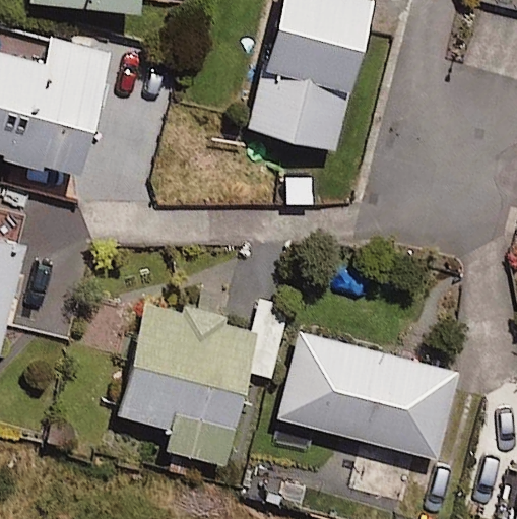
[(31,0),(31,5),(141,14),(142,0),(31,0)]
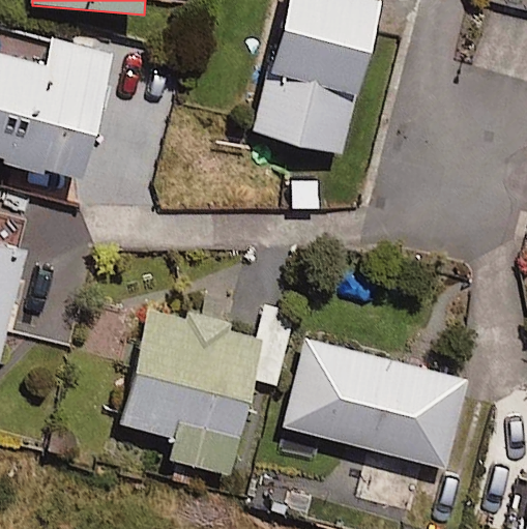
[(383,6),(363,0),(292,0),(254,131),(339,156),(383,6)]
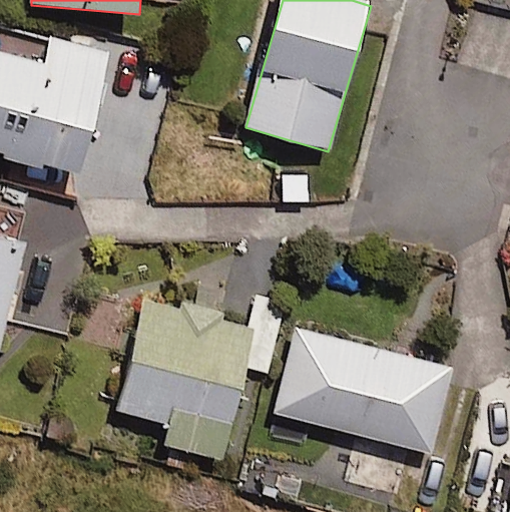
[(108,54),(49,41),(44,64),(0,55),(0,157),(82,175),(108,54)]
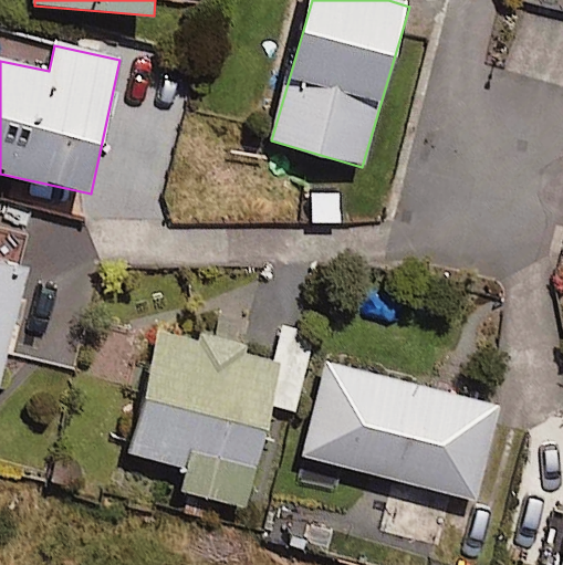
[(0,378),(28,271),(0,264),(0,378)]
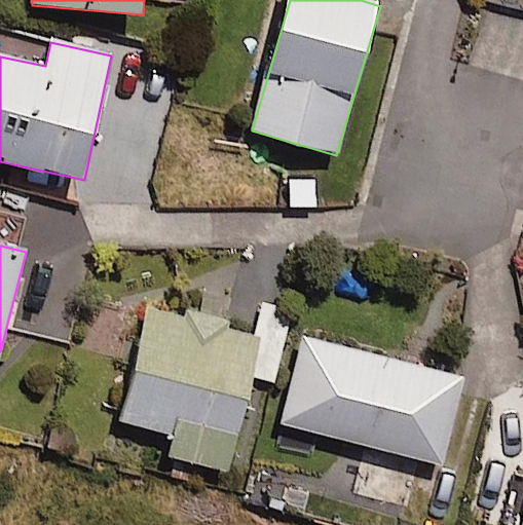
[(251,321),(138,295),(112,407),(164,418),(160,439),(219,452),(238,366),(268,372),(285,302),(257,296),(251,321)]
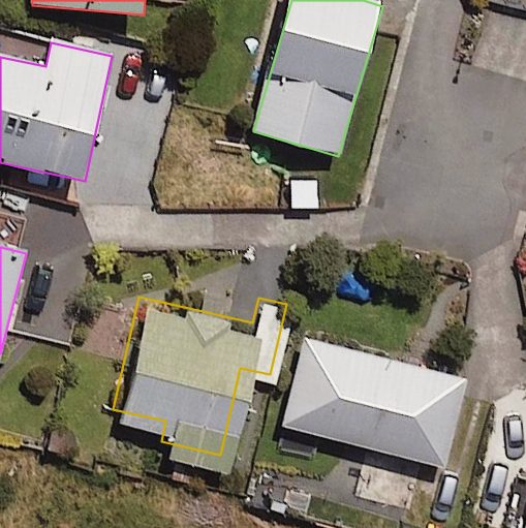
[(458,365),(297,324),(276,412),(436,452),(458,365)]
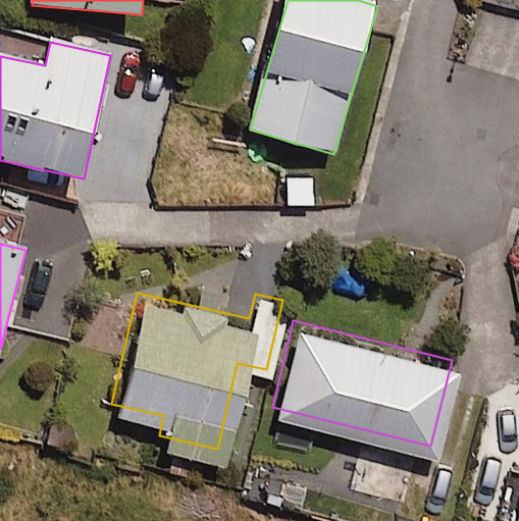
[(518,520),(518,471),(506,520),(518,520)]
